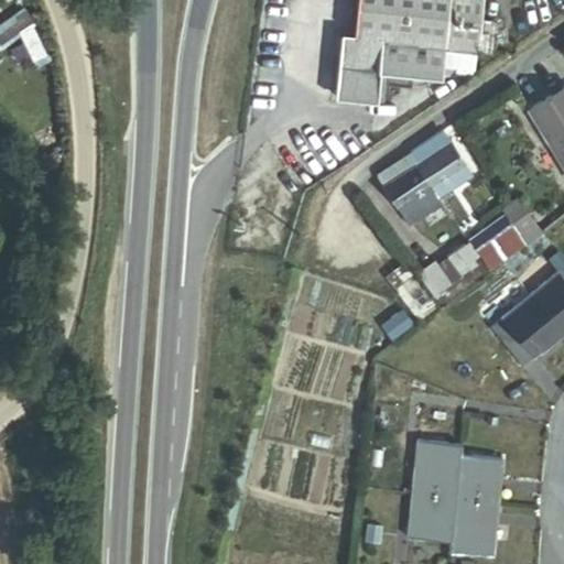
[(481,0),(358,0),(355,38),(343,35),(336,98),(384,104),(387,74),(441,80),(442,67),(444,49),(464,51),(477,52),(481,0)]
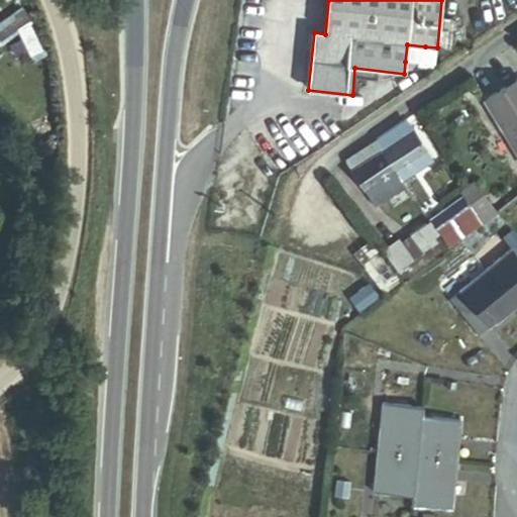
[(448,48),(452,0),(441,0),(437,47),(448,48)]
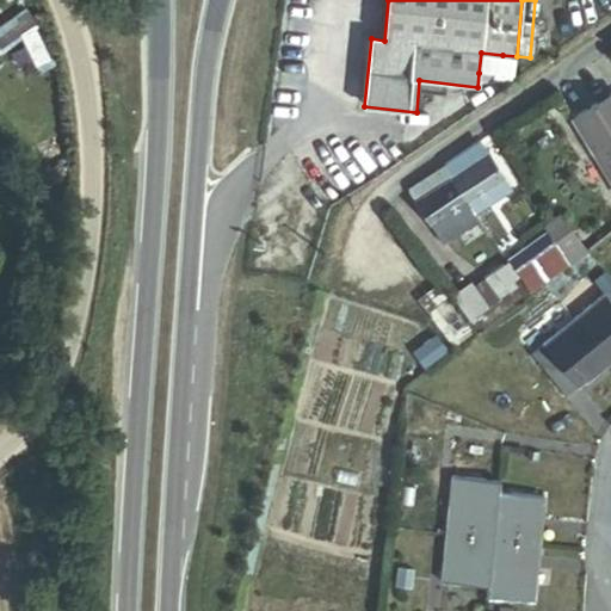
[(500,75),(503,55),(481,53),(479,73),(500,75)]
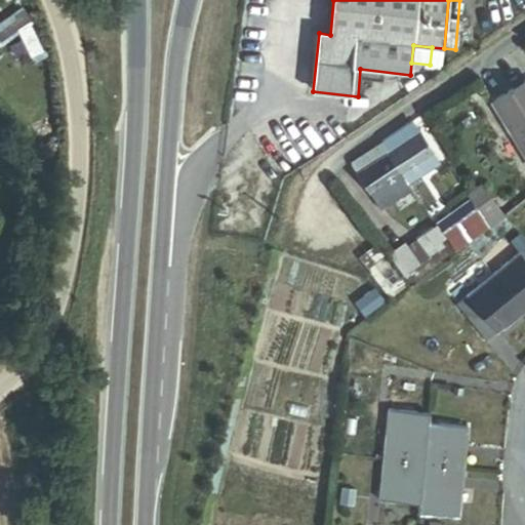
[(524,153),(524,84),(494,104),(524,153)]
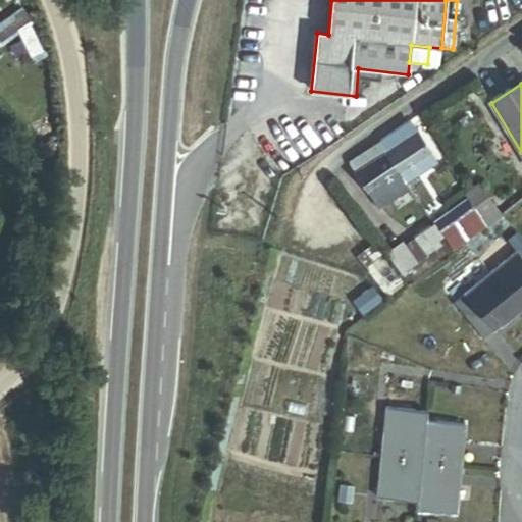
[(406,181),(436,161),(417,131),(413,134),(407,123),(379,142),(406,181)]
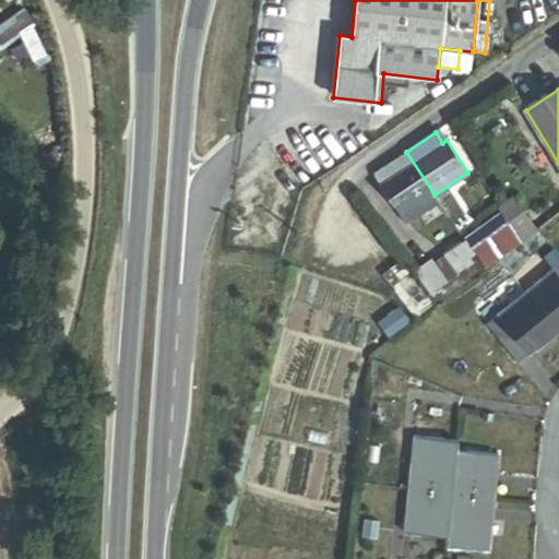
[(402,216),(435,194),(406,152),(372,174),(380,185),(378,186),(393,209),(395,206),(402,216)]
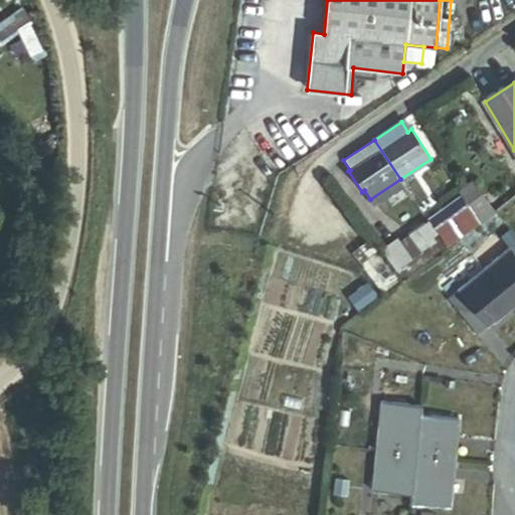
[(447,251),(480,225),(468,208),(462,197),(427,221),(437,235),(447,251)]
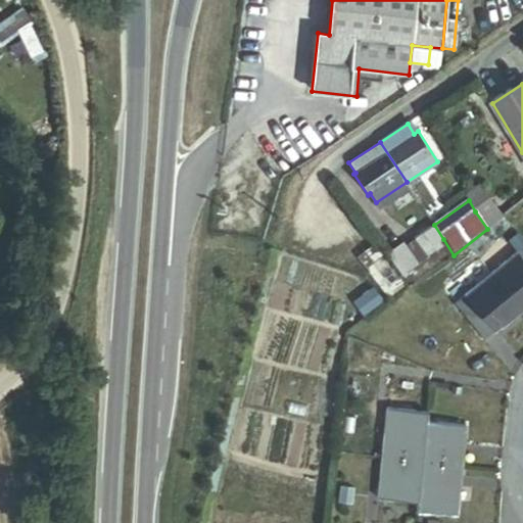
[(487,229),(500,220),(487,203),(475,211),(487,229)]
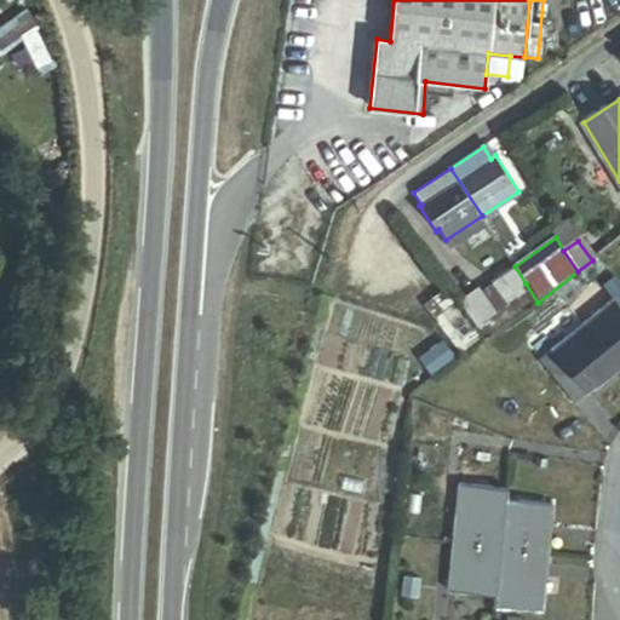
[(524,293),(520,288),(526,283),(515,267),(492,282),(507,304),(524,293)]
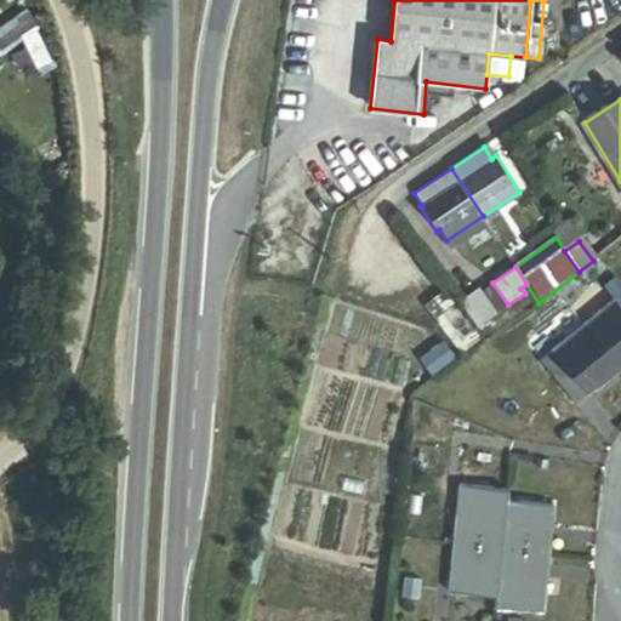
[(480,292),(495,314),(508,305),(493,283),(480,292)]
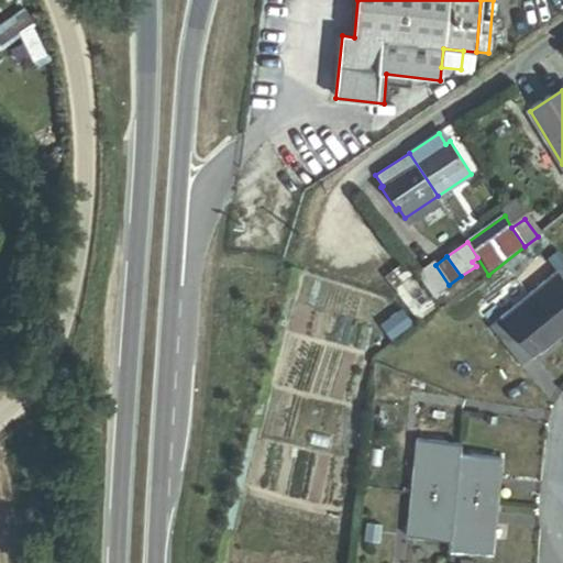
[(555,274),(562,267),(562,264),(560,261),(551,268),(555,274)]
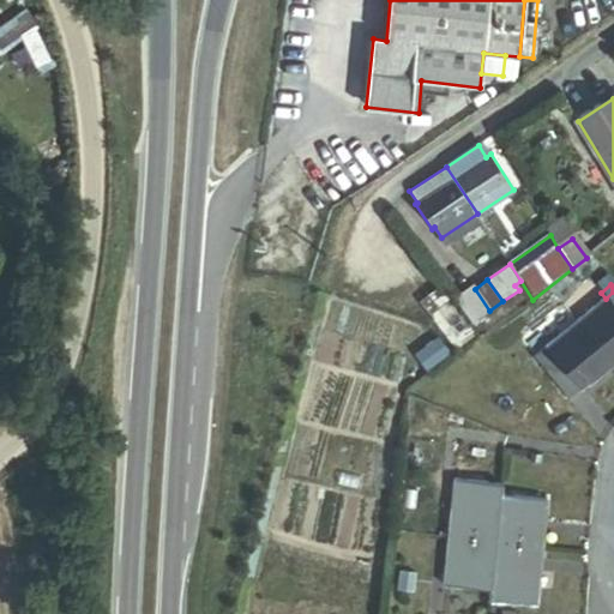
[(479,319),(489,311),(475,289),(463,298),(479,319)]
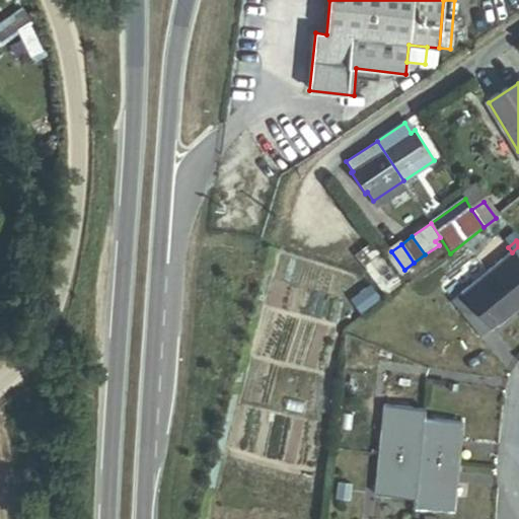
[(516,307),(518,304),(518,246),(512,252),(488,273),(516,307)]
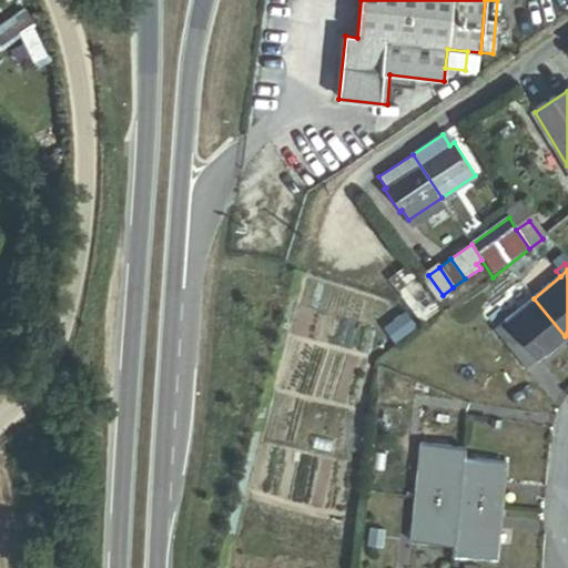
[(422,322),(435,312),(418,288),(405,298),(422,322)]
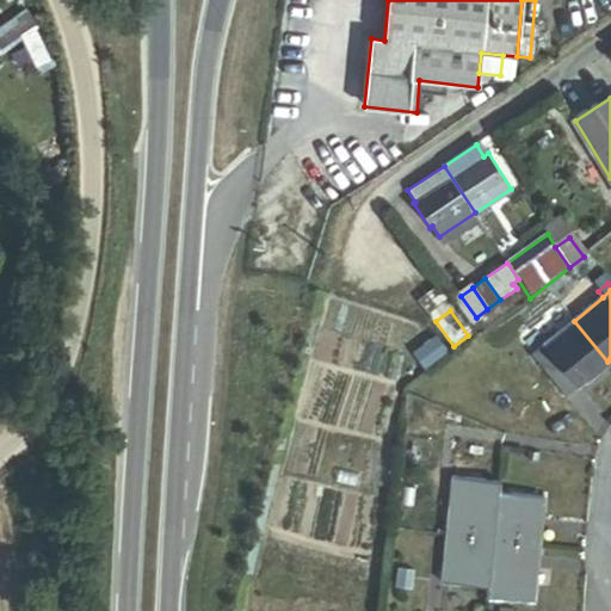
[(566,396),(608,362),(574,321),(531,356),(566,396)]
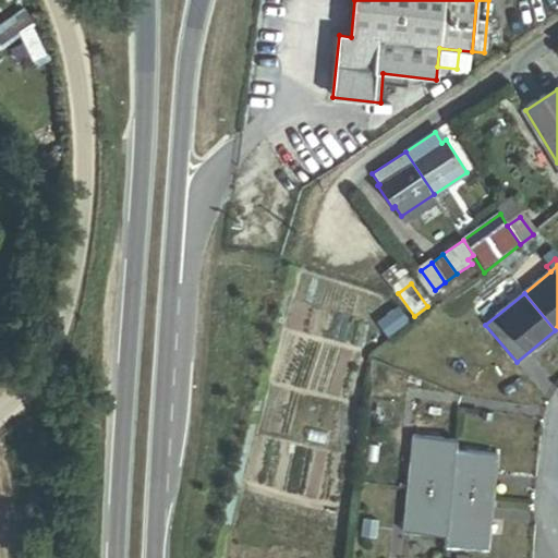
[(408,326),(399,312),(385,323),(395,336),(408,326)]
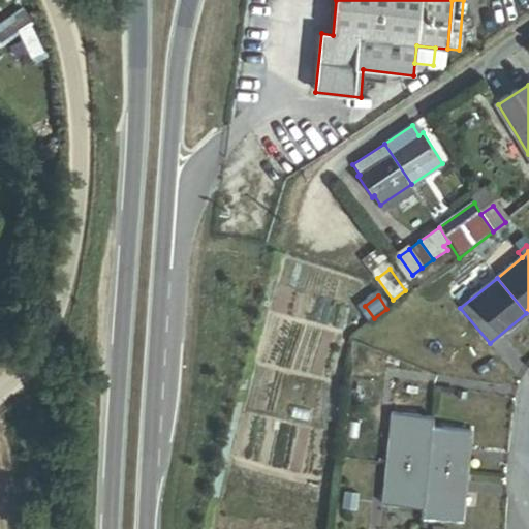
[(386,464),(427,468),(431,430),(432,418),(391,415),(386,464)]
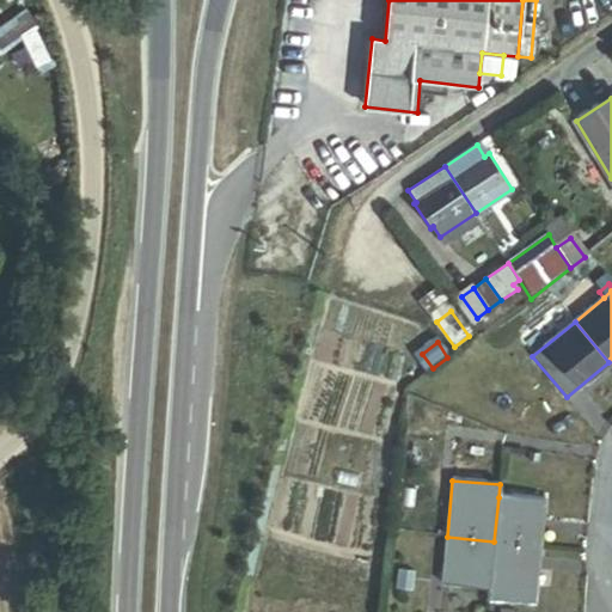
[(494,542),(537,545),(542,501),(499,497),(494,542)]
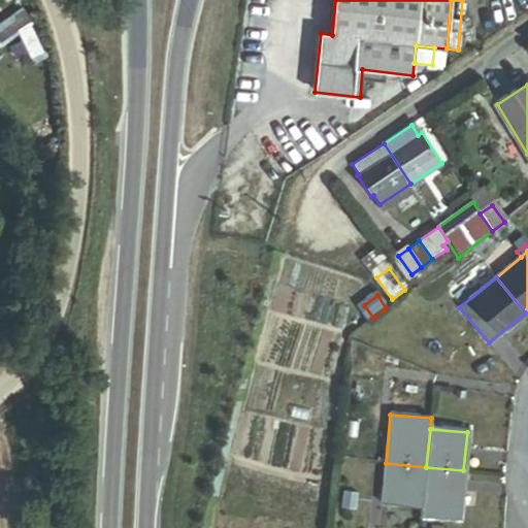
[(382,503),(422,506),(426,467),(386,463),(382,503)]
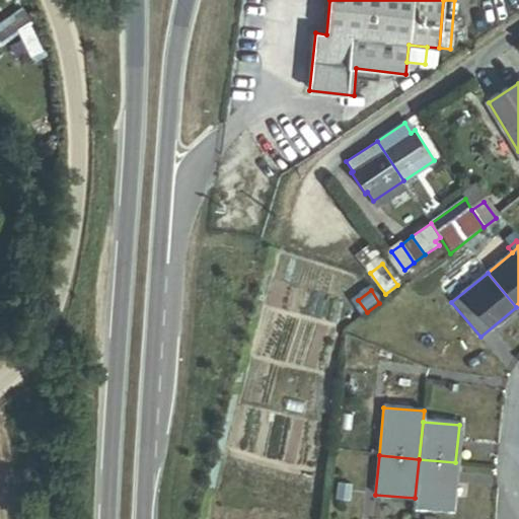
[(414,507),(451,511),(455,462),(419,459),(415,498),(414,507)]
